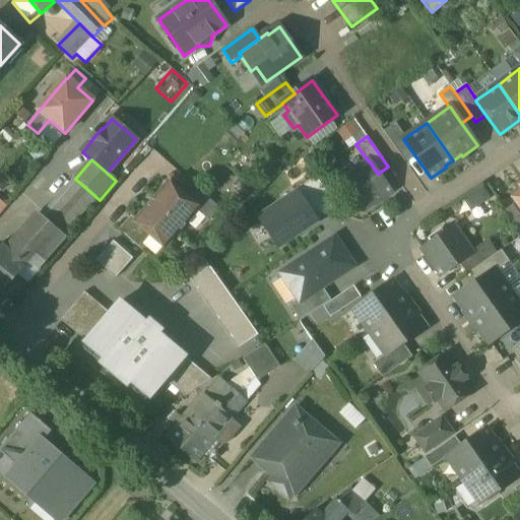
[(368,160),(342,179),(365,210),(391,192),(378,174),(369,160),(368,160)]
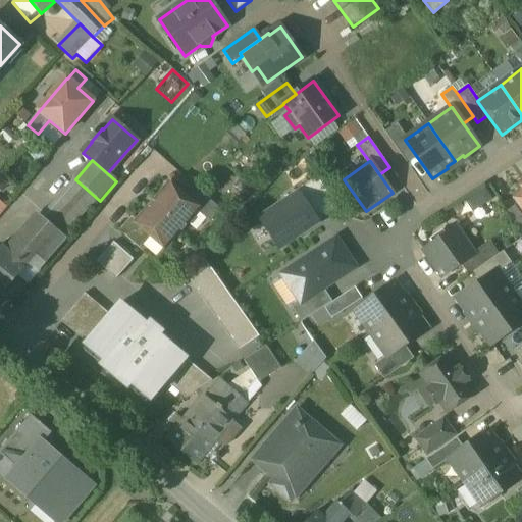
[(136,221),(135,222),(151,237),(166,249),(199,211),(200,210),(187,198),(169,183),(136,221)]
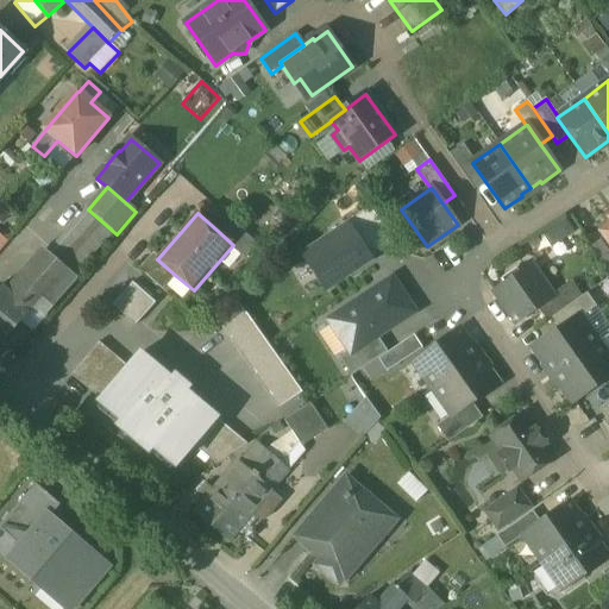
[(258,245),(228,218),(218,231),(233,245),(232,246),(246,258),(258,245)]
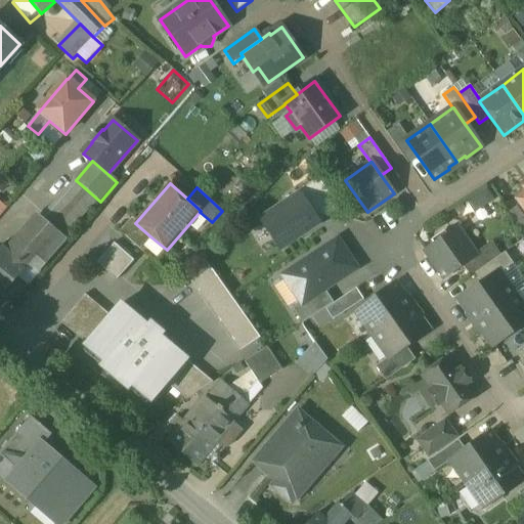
[(469,199),(473,210),(491,203),(486,191),(469,199)]
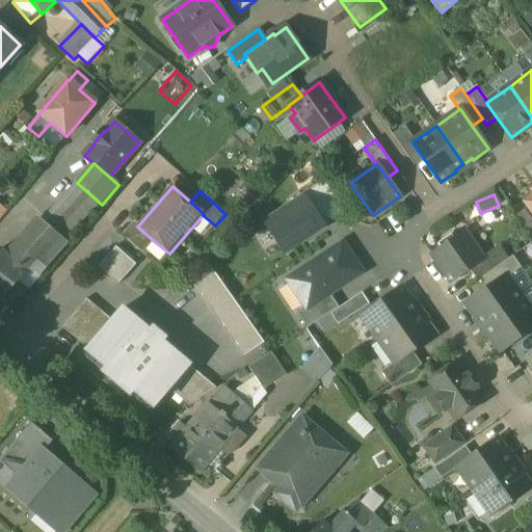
[(306,198),(266,225),(283,251),(310,233),(323,224),(306,198)]
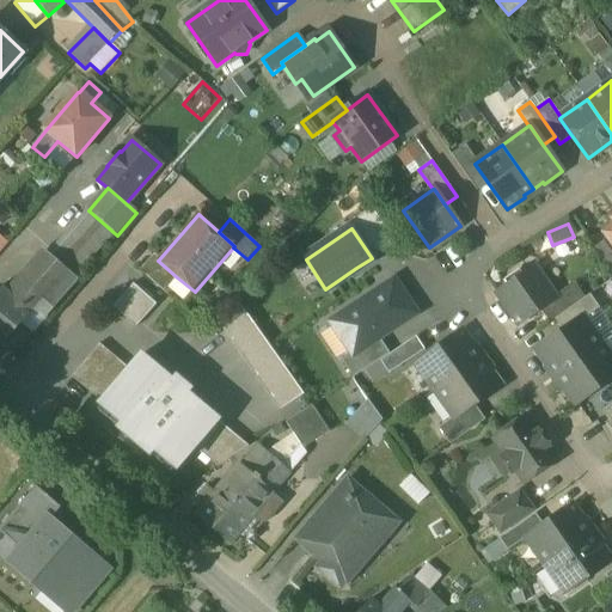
[(154,255),(140,271),(164,292),(177,277),(158,261),(159,259),(154,255)]
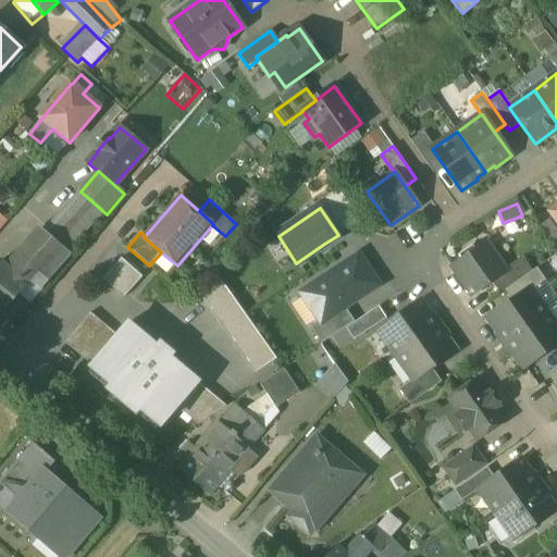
[(38,236),(11,269),(1,260),(0,262),(0,316),(1,317),(33,280),(42,288),(72,255),(53,239),(48,245),(38,236)]
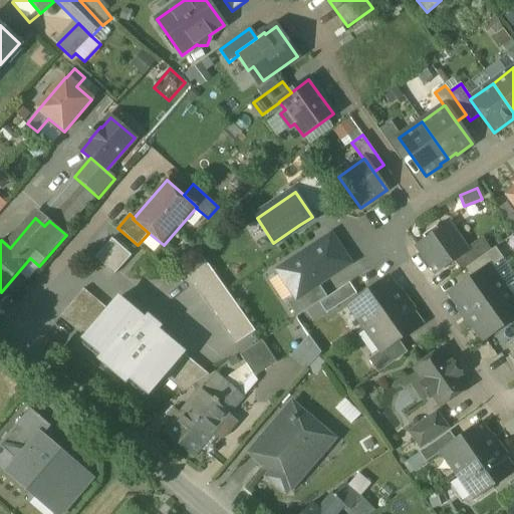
[(449,224),(439,231),(436,227),(424,236),(427,240),(417,247),(436,273),(454,260),(467,251),(466,249),(449,224)]
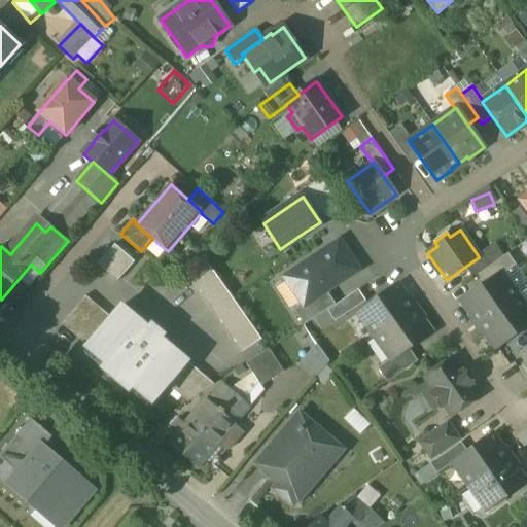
[(118,280),(136,259),(115,241),(97,261),(118,280)]
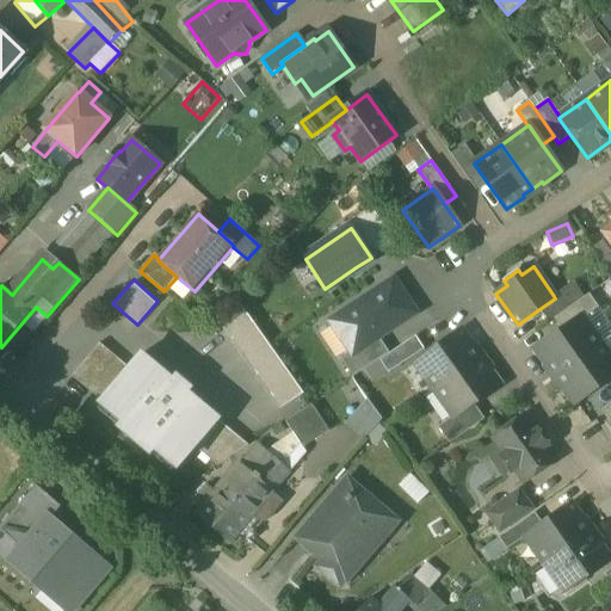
[(395,279),(334,320),(356,352),(417,312),(395,279)]
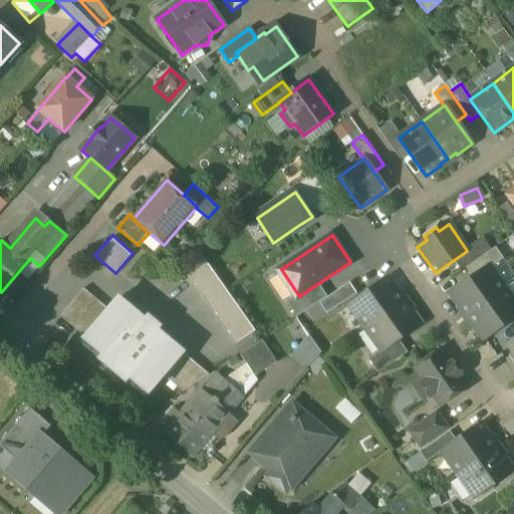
[(482,238),(466,249),(467,251),(454,260),(462,271),(466,268),(491,251),(482,238)]
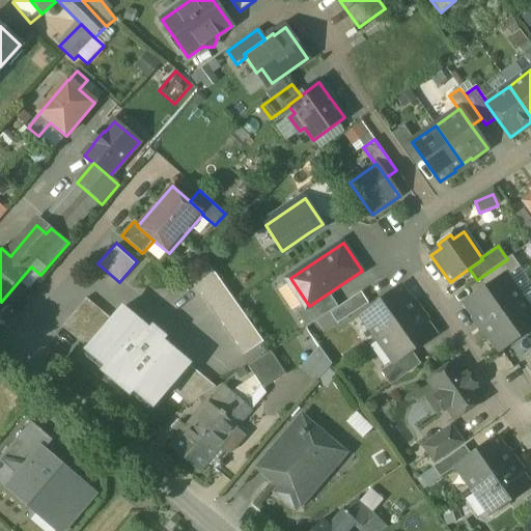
[(507,259),(481,277),(488,287),(505,276),(506,277),(520,268),(511,256),(507,259)]
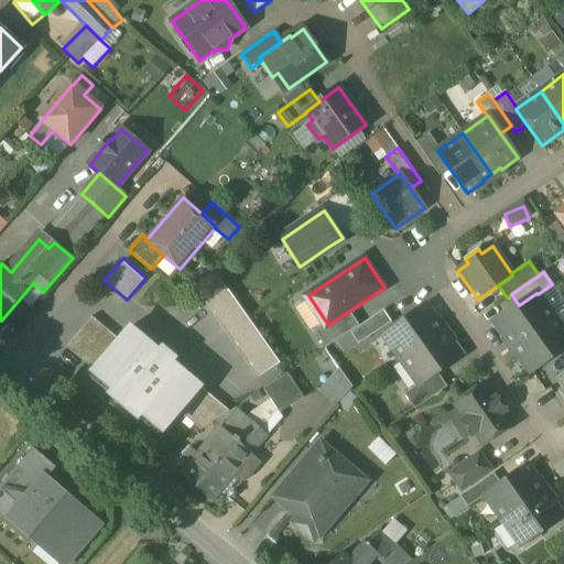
[(282,360),(225,280),(203,296),(259,377),(282,360)]
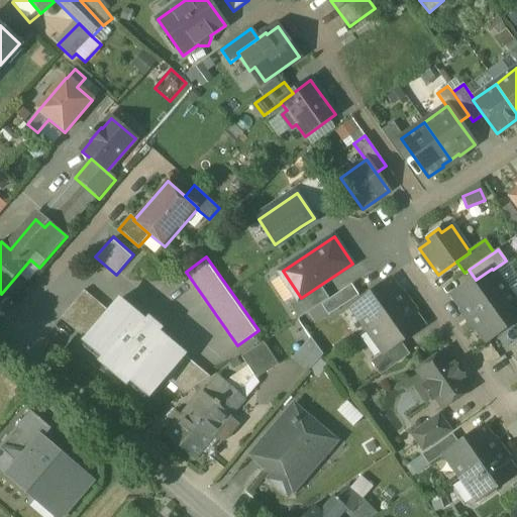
[(476,280),(453,296),(463,311),(466,309),(472,318),(508,292),(493,270),(492,269),(476,280)]
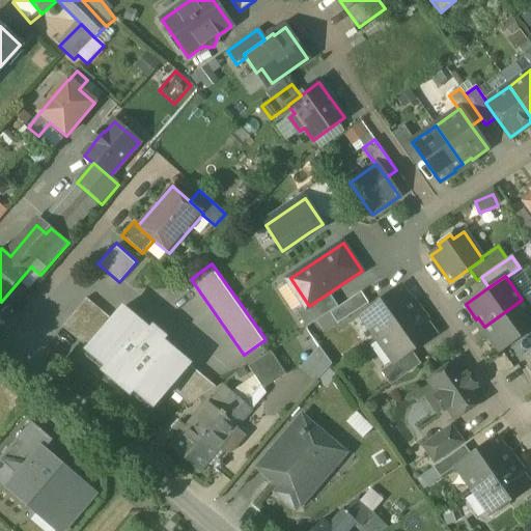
[(401,287),(361,315),(378,339),(416,312),(410,304),(412,303),(401,287)]
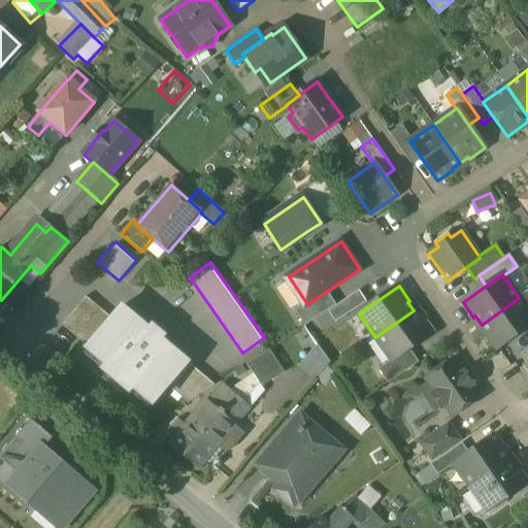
[(359,291),(328,311),(335,323),(366,302),(359,291)]
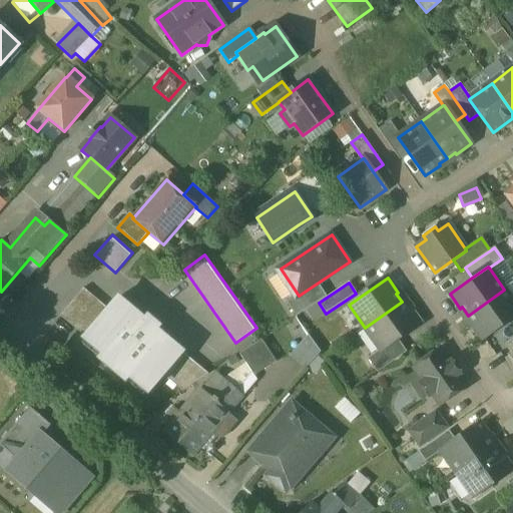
[(512,301),(504,290),(468,316),(473,324),(472,325),(482,339),(512,317),(512,301)]
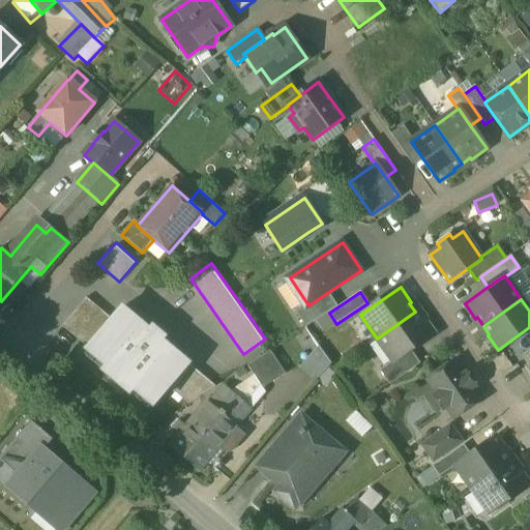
[(123,302),(81,352),(148,409),(190,360),(123,302)]
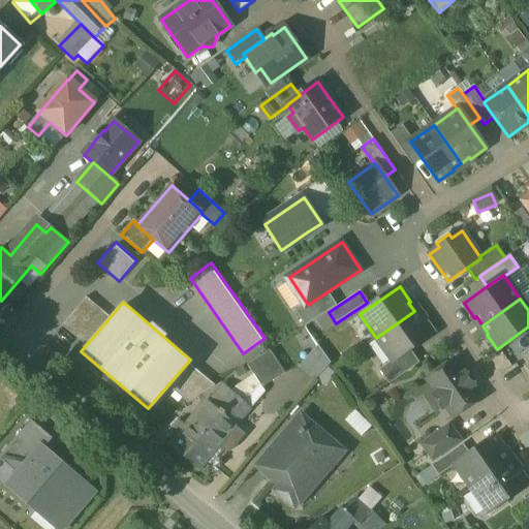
[(414,311),(376,338),(393,361),(393,362),(410,350),(433,334),(422,318),(421,319),(414,311)]
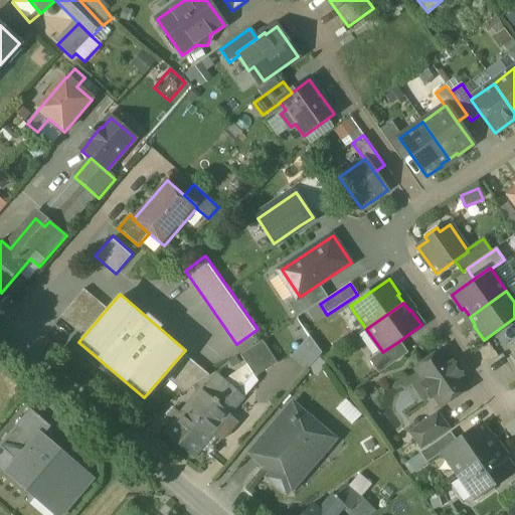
[(382,351),(369,360),(379,374),(408,354),(399,341),(382,352),(382,351)]
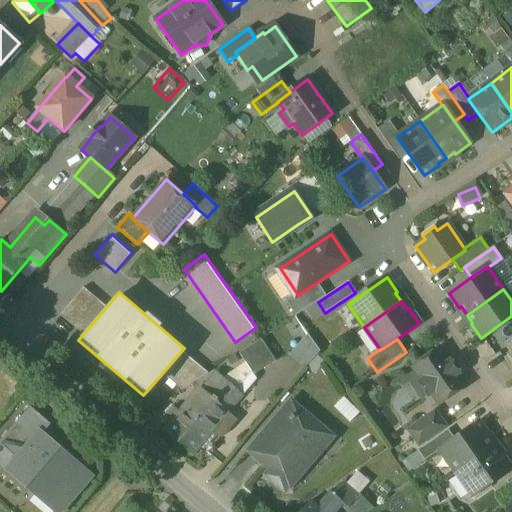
[(261,340),(239,354),(245,363),(248,370),(253,376),(254,376),(275,362),(261,340)]
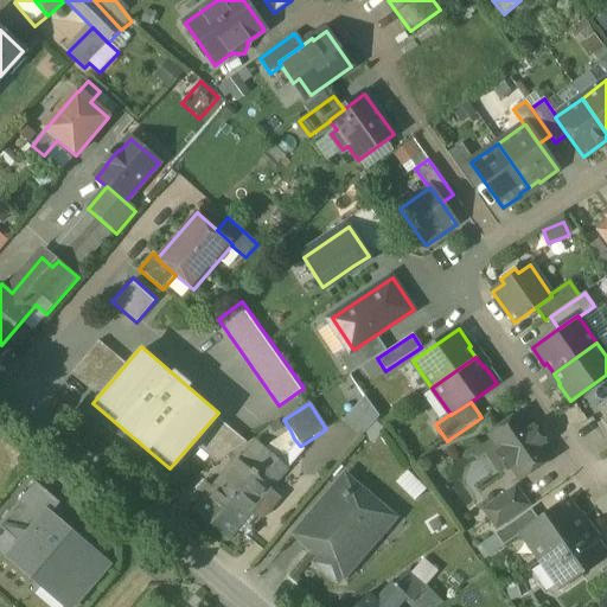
[(368,408),(350,422),(359,433),(377,417),(368,408)]
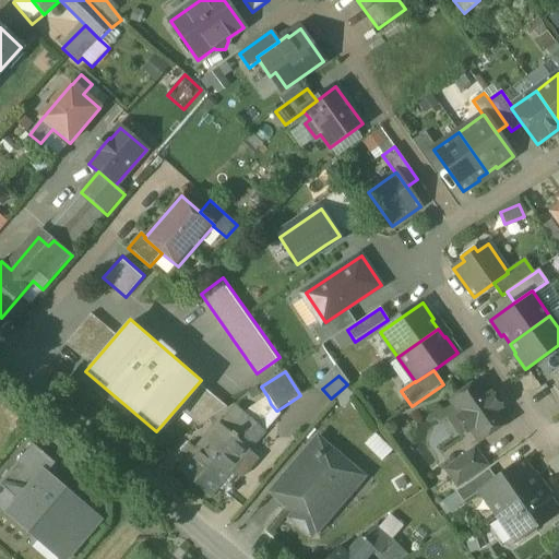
[(479,381),(451,401),(461,416),(458,418),(467,432),(471,429),(479,441),(508,421),(499,409),(501,408),(491,394),(489,395),(479,381)]
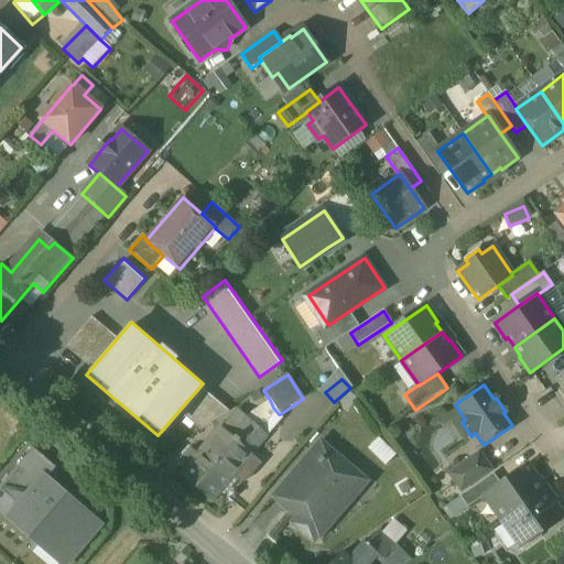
[(195,488),(273,408),(270,400),(246,416),(245,415),(240,420),(237,416),(227,425),(226,423),(198,455),(191,448),(180,462),(187,468),(181,476),(195,488)]
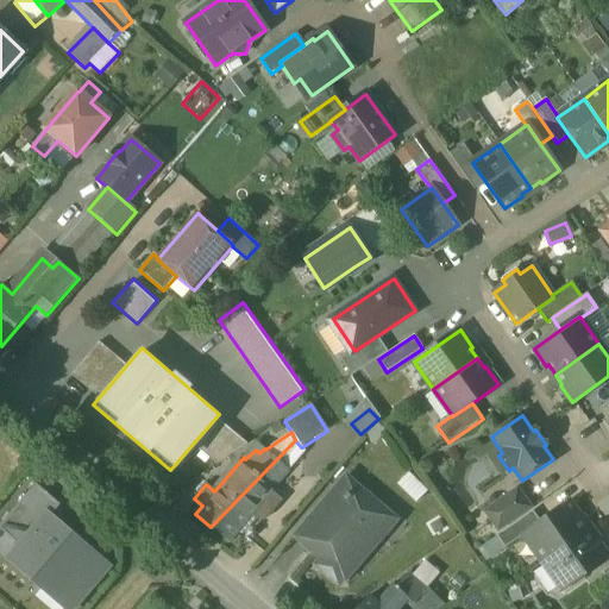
[(295,440),(211,527),(227,541),(251,514),(257,519),(264,521),(269,516),(282,501),(271,491),(305,451),(302,447),(301,447),(295,440)]
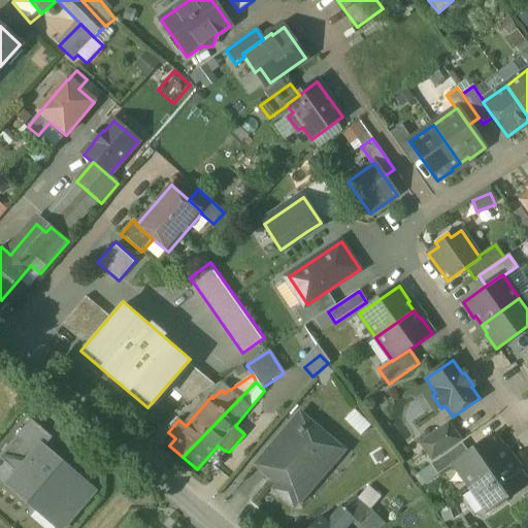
[(302,416),(259,466),(301,502),(332,466),(328,463),(338,451),(320,434),(321,433),(302,416)]
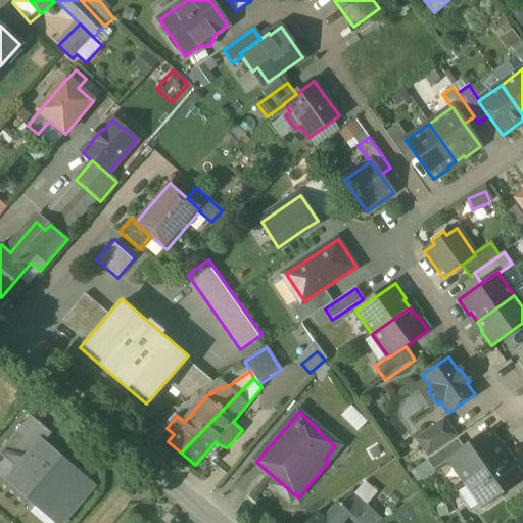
[(364,419),(359,424),(363,429),(368,423),(364,419)]
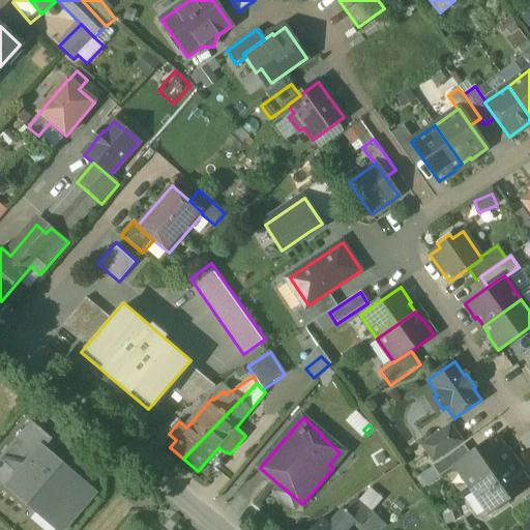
[(450,427),(423,445),(434,461),(461,442),(450,427)]
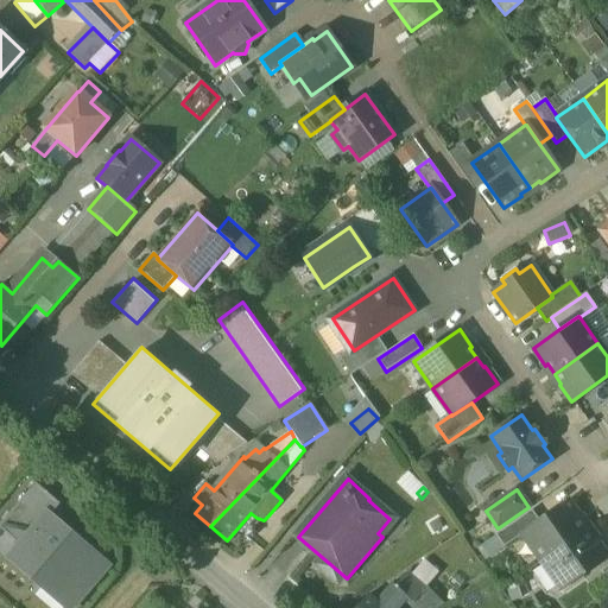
[(539,523),(523,534),(542,562),(586,531),(578,521),(581,520),(568,502),(539,523)]
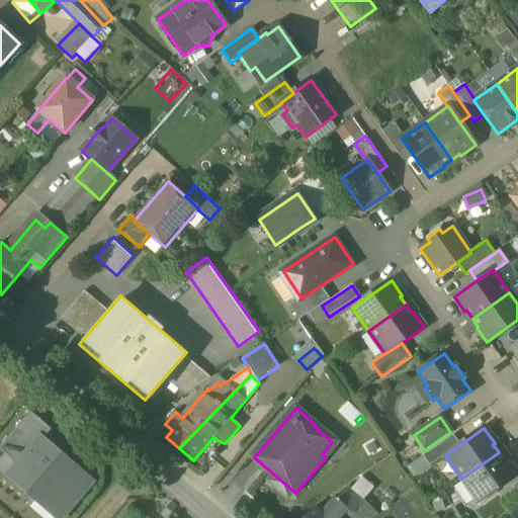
[(452,435),(423,456),(430,466),(445,455),(459,445),(452,435)]
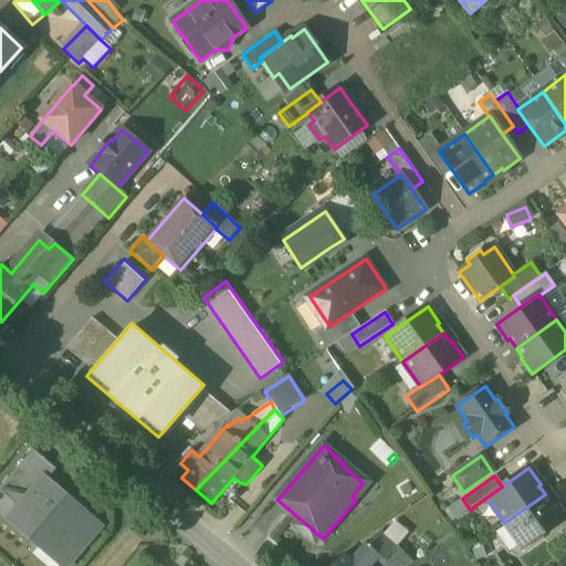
[(65,565),(98,527),(44,481),(20,510),(50,535),(41,545),(64,565),(65,565)]
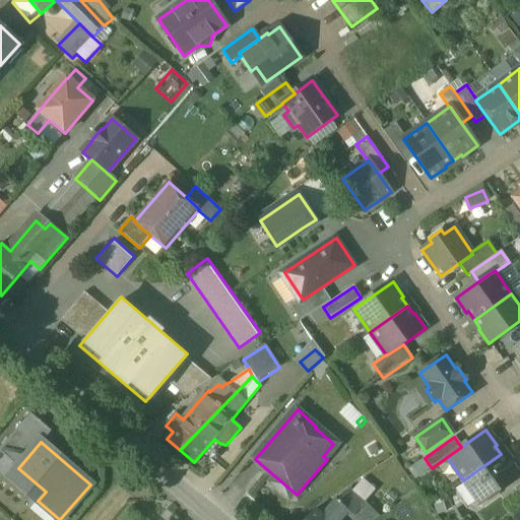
[(501,454),(463,480),(479,504),(519,475),(508,461),(507,462),(501,454)]
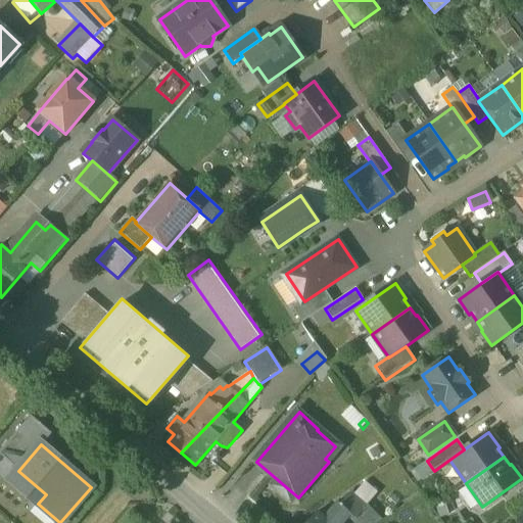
[(368,506),(351,491),(340,505),(351,515),(350,515),(355,520),(368,506)]
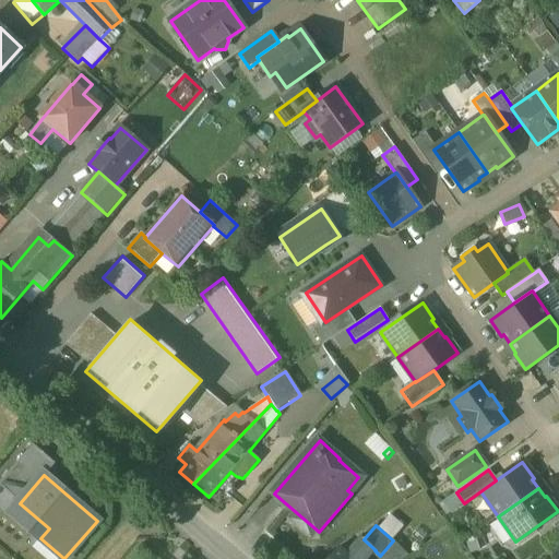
[(360,537),(346,554),(339,547),(328,558),(367,558),(375,550),(376,550),(364,539),(360,537)]
